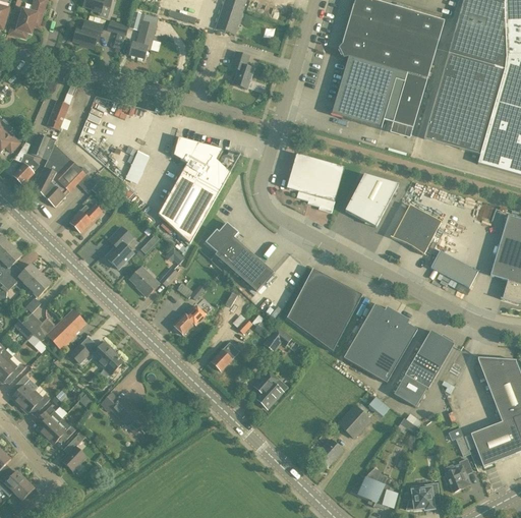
[(38,21),(44,0),(33,0),(31,10),(21,8),(20,11),(15,9),(11,21),(17,23),(14,34),(24,37),(25,31),(30,32),(33,20),(38,21)]
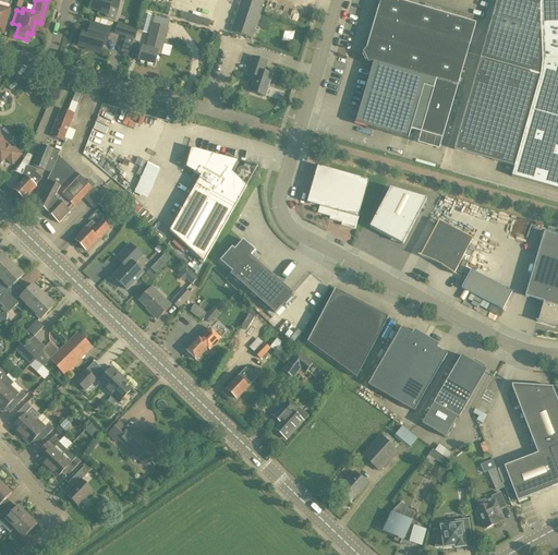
[(117,5),(118,0),(89,0),(88,5),(98,9),(98,10),(107,12),(109,3),(117,5)]
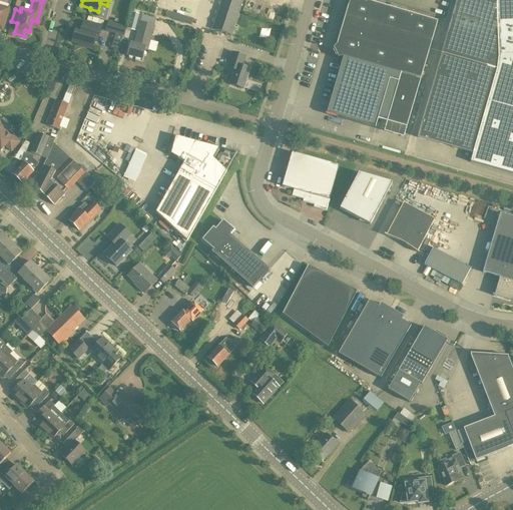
[(230,33),(241,0),(219,0),(211,26),(230,33)]
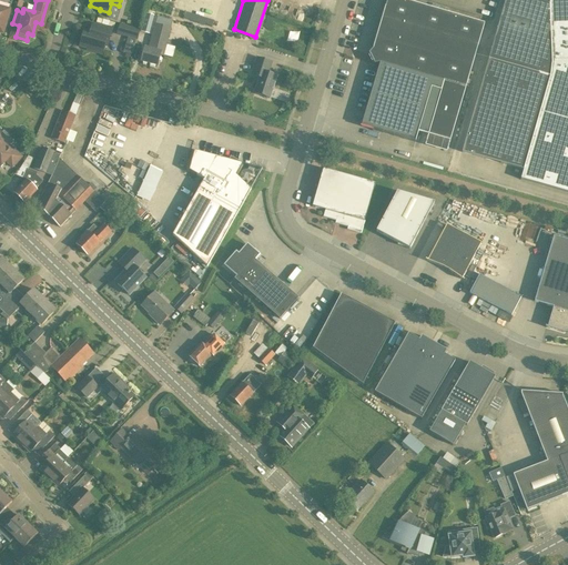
[(428,132),(449,139),(484,21),(412,0),(385,0),(373,47),(368,51),(374,61),(378,61),(361,123),(414,139),(428,88),(440,91),(428,132)]
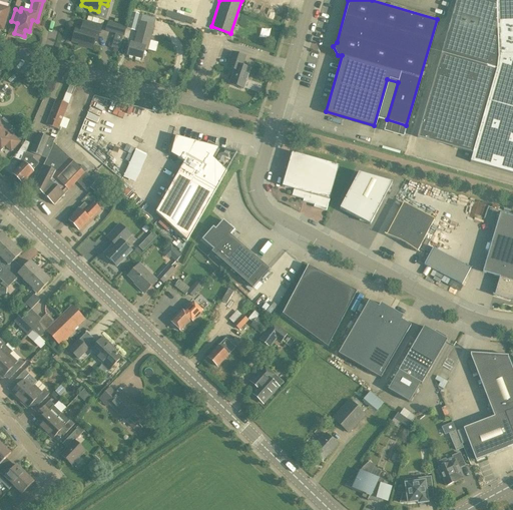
[(455,0),(418,135),(473,151),(497,67),(498,55),(496,1),(492,0),(455,0)]
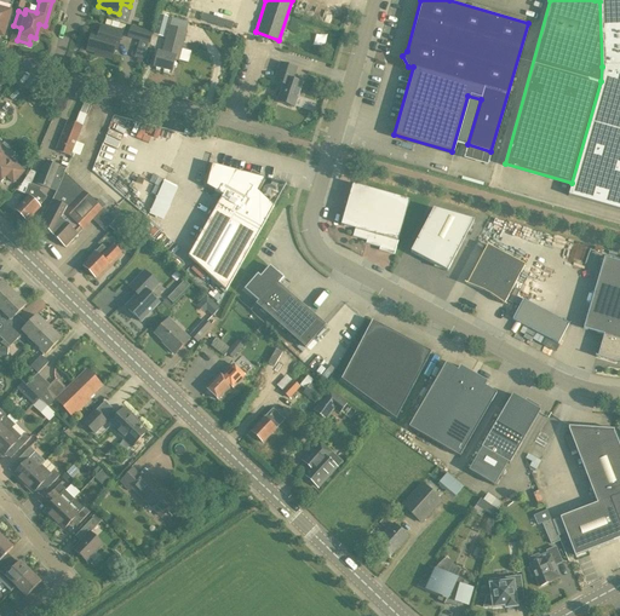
[(572,183),(568,193),(619,207),(619,0),(600,0),(600,1),(602,67),(601,81),(572,183)]
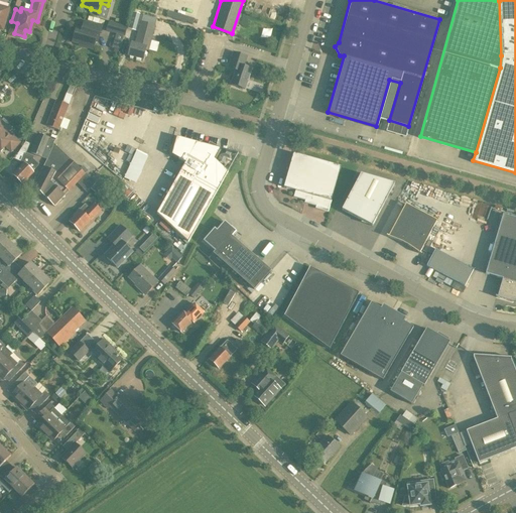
[(191,20),(194,14),(168,7),(167,13),(191,20)]
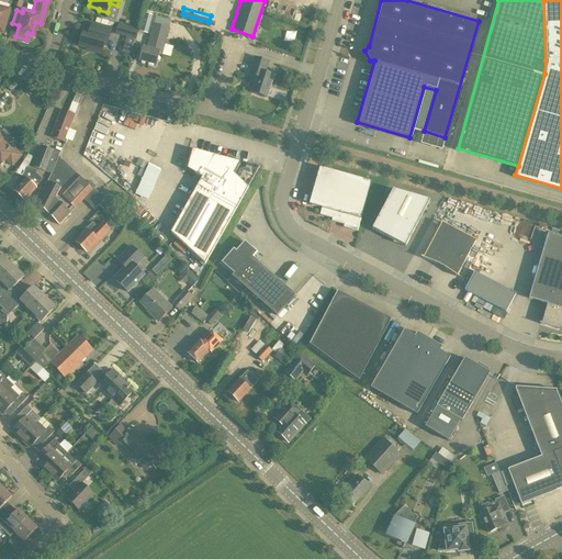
[(161,53),(168,25),(170,18),(144,10),(138,29),(150,32),(147,45),(143,44),(139,58),(156,63),(158,52),(161,53)]
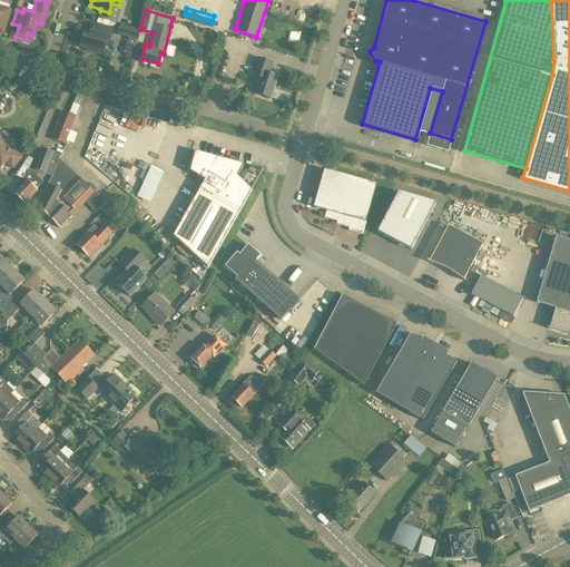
[(107,44),(111,27),(91,21),(89,29),(86,28),(85,33),(82,32),(79,44),(87,46),(86,48),(102,52),(106,44),(107,44)]
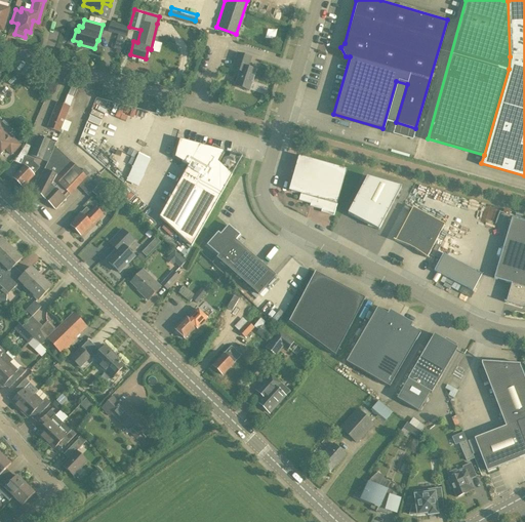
[(111,19),(108,29),(118,32),(125,34),(128,26),(111,19)]
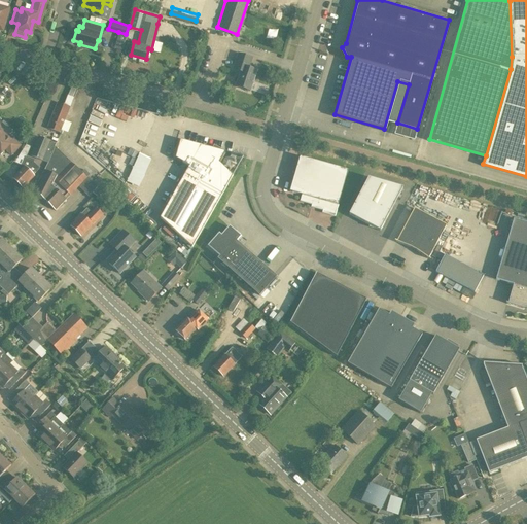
[(249,89),(256,68),(248,66),(252,56),(238,50),(233,67),(240,70),(236,84),(249,89)]
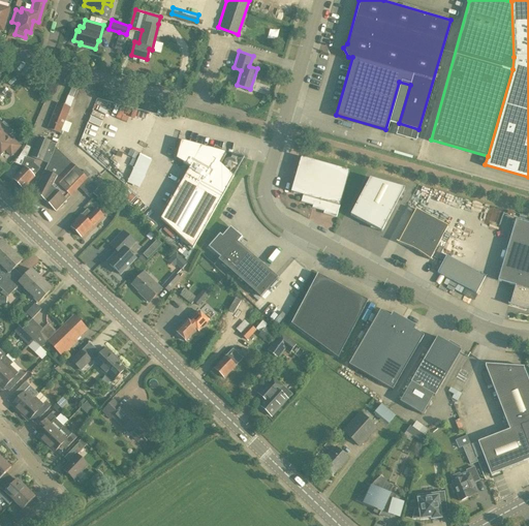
[(60,131),(70,104),(57,99),(47,126),(60,131)]
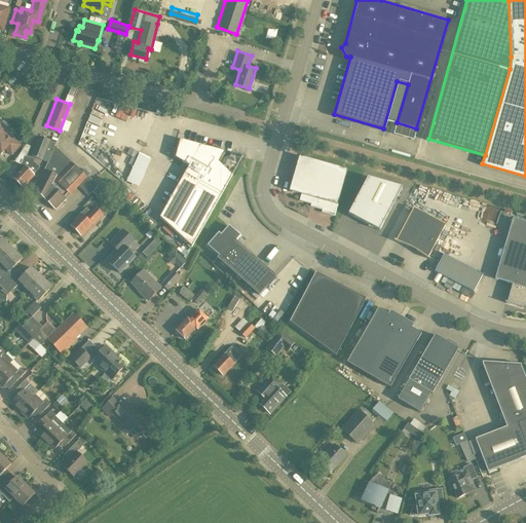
[(0,155),(0,156),(7,149),(12,154),(22,145),(15,139),(13,141),(3,132),(6,128),(0,121),(0,155)]
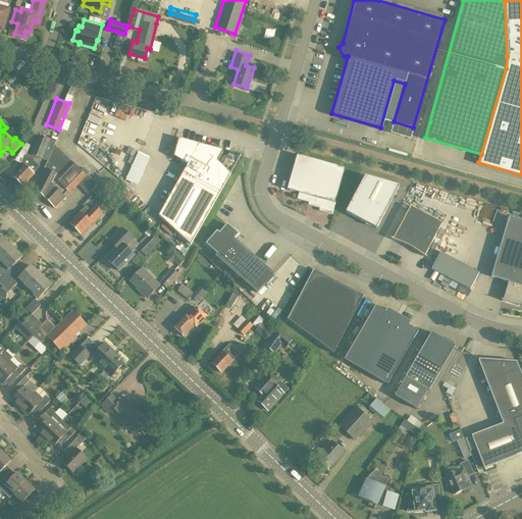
[(47,158),(55,140),(38,133),(30,152),(47,158)]
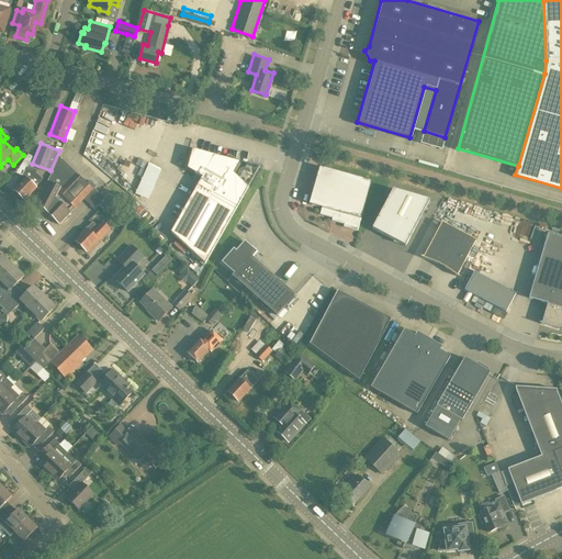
[(239,160),(240,159),(214,153),(170,230),(204,261),(248,185),(248,183),(247,185),(243,179),(244,177),(239,174),(238,175),(234,170),(239,160)]
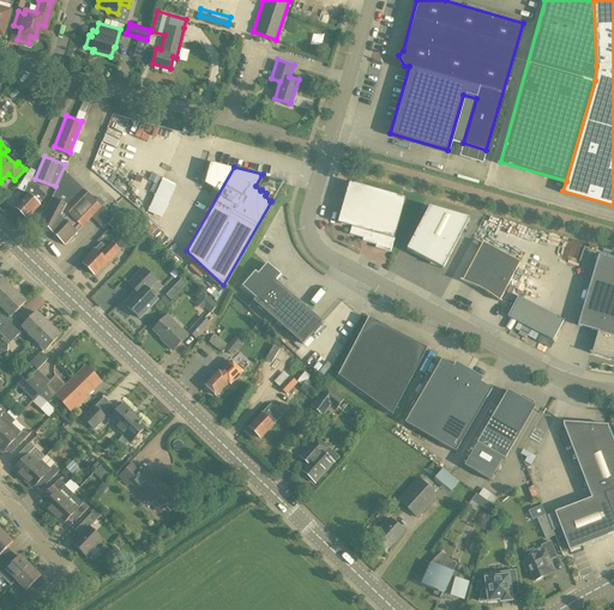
[(30,183),(35,170),(28,168),(25,175),(24,175),(22,180),(30,183)]
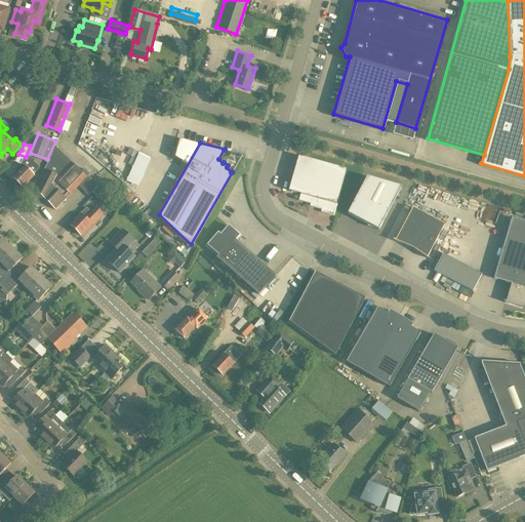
[(127,177),(139,184),(152,156),(139,151),(127,177)]
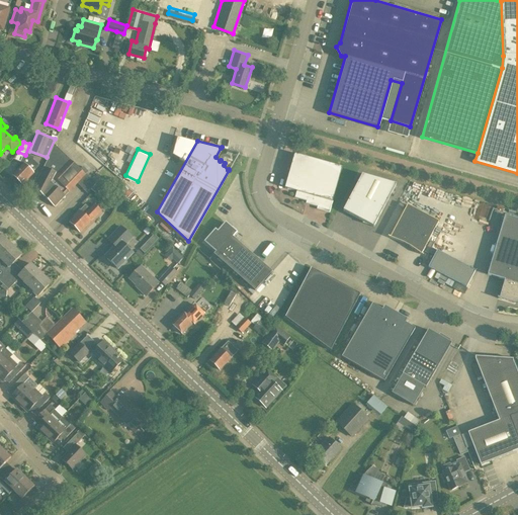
[(329,209),(342,165),(294,152),(284,186),(296,189),(294,195),(307,198),(306,200),(318,204),(317,206),(329,209)]
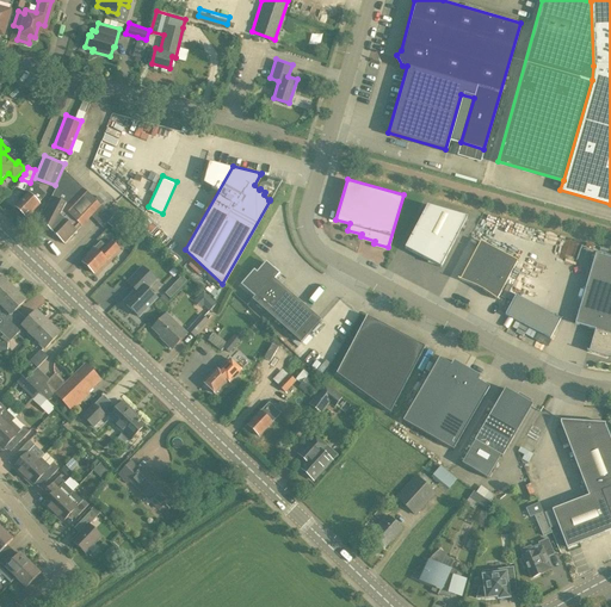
[(26,217),(39,204),(37,202),(45,192),(39,186),(31,183),(28,191),(20,199),(22,202),(17,208),(26,217)]
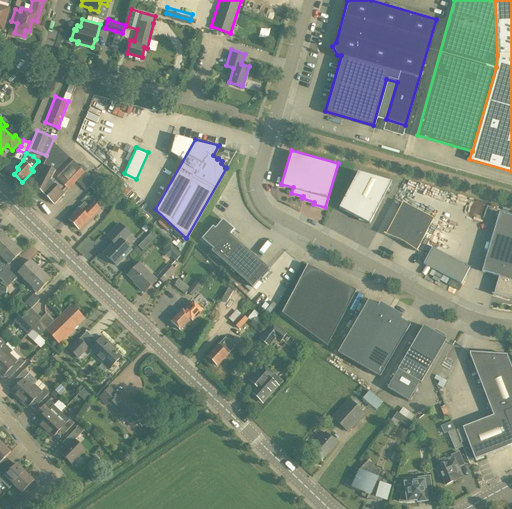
[(47,156),(43,163),(45,164),(45,165),(56,171),(51,180),(65,194),(56,203),(57,203),(78,181),(83,186),(92,177),(87,172),(84,170),(87,167),(82,162),(79,165),(71,157),(69,156),(63,163),(47,156)]
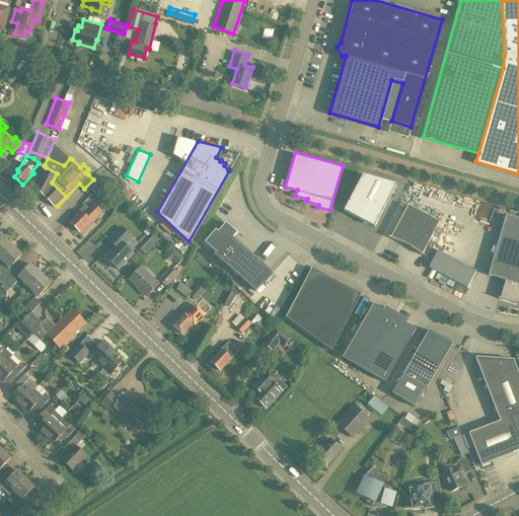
[(46,167),(35,185),(57,206),(66,197),(52,182),(57,173),(46,167)]
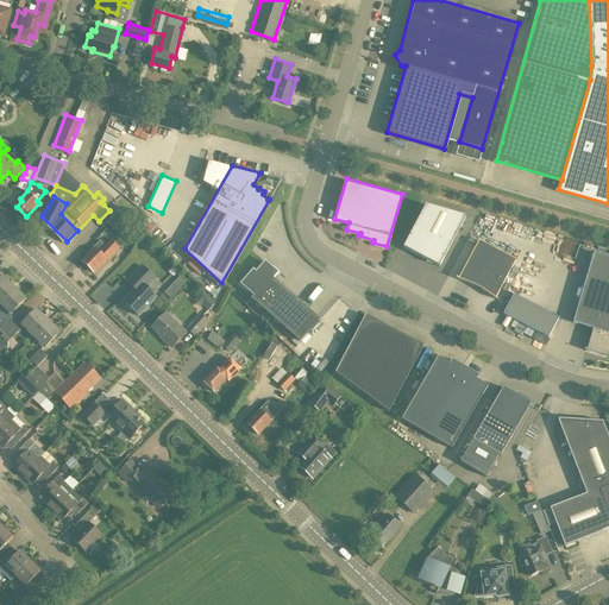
[(439,264),(465,214),(426,202),(403,245),(427,257),(427,259),(435,262),(439,264)]
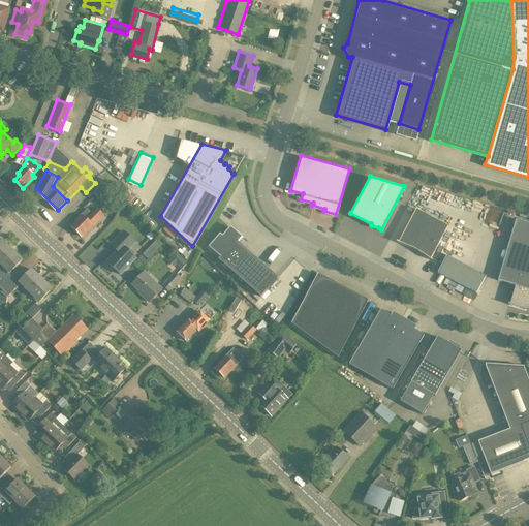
[(95,183),(86,192),(89,195),(93,191),(105,202),(110,196),(95,183)]
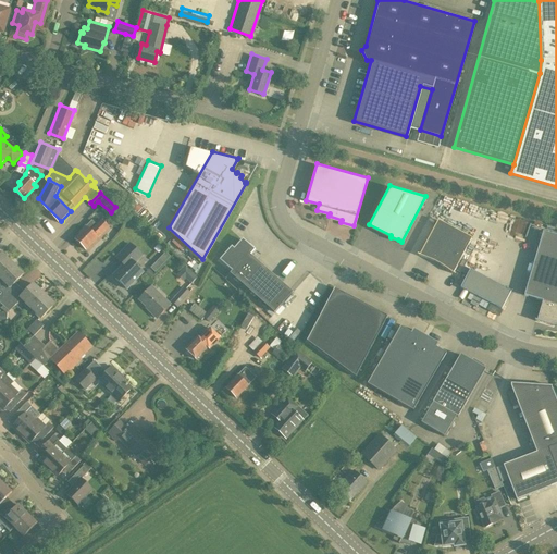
[(453,271),(471,236),(437,218),(419,254),(433,259),(441,262),(453,271)]
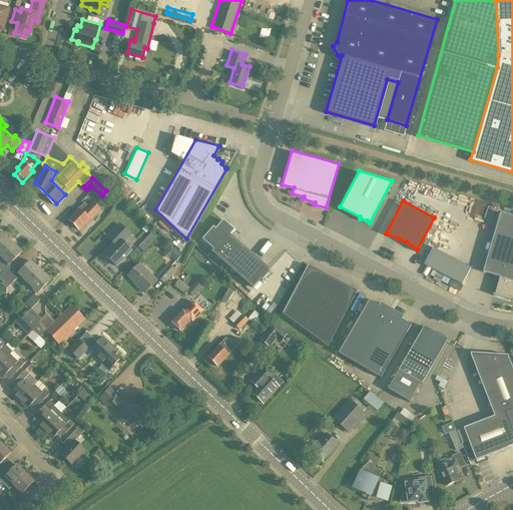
[(90,206),(85,201),(73,213),(74,214),(69,219),(79,229),(90,218),(101,208),(94,201),(90,206)]
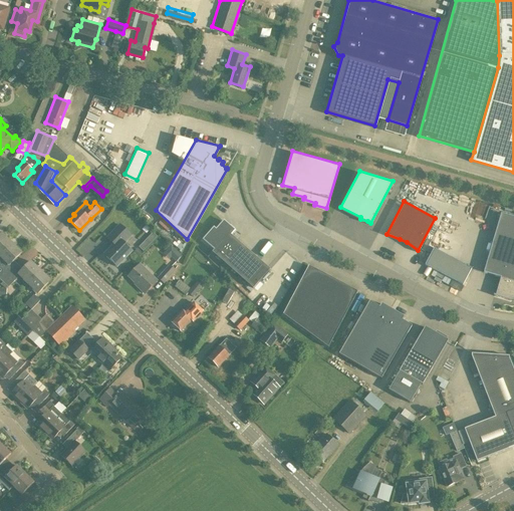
[(495,294),(510,298),(512,298),(513,298),(513,215),(501,211),(484,270),(501,275),(495,294)]
